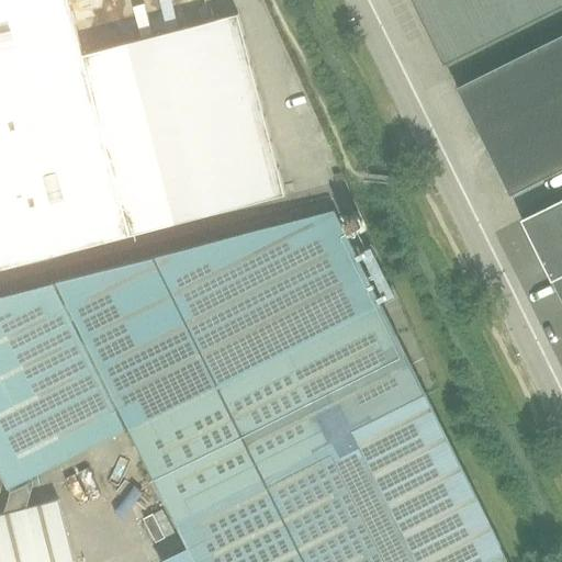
[(0,0),(0,268),(130,234),(285,194),(238,13),(82,54),(68,0),(0,0)]
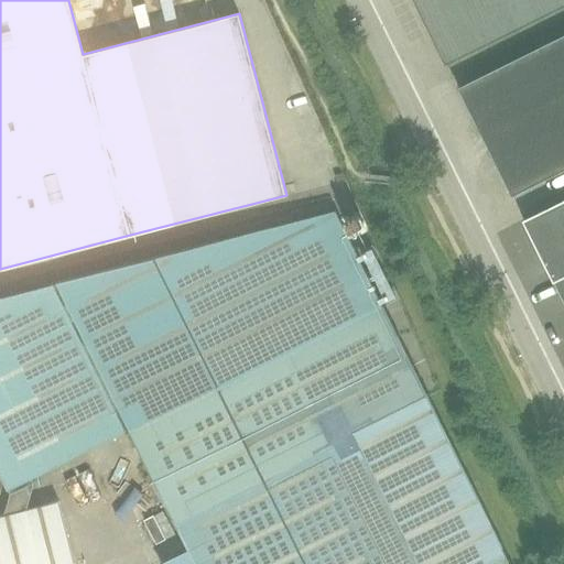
[(563,0),(414,0),(446,63),(563,3),(563,0)]
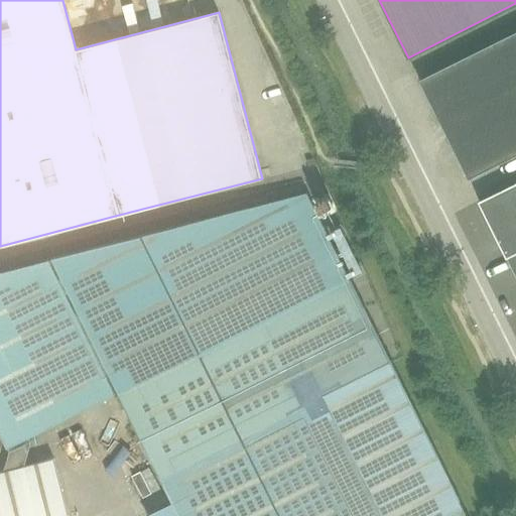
[(515,155),(515,30),(419,80),(469,178),(515,155)]
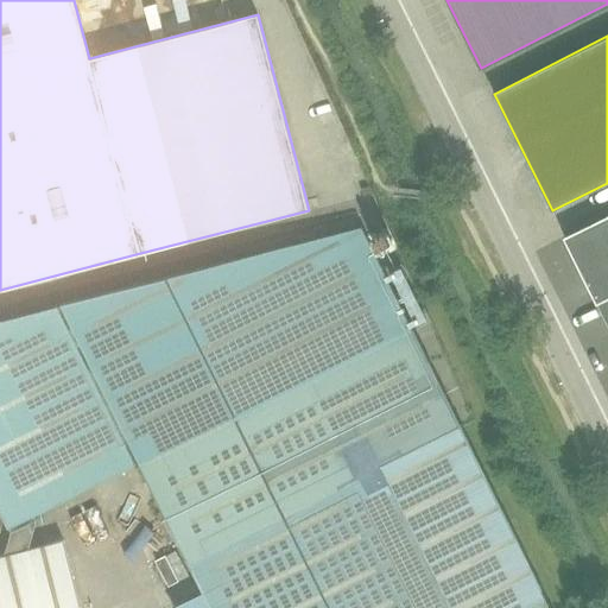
[(607,215),(564,236),(597,303),(597,302),(607,323),(607,215)]
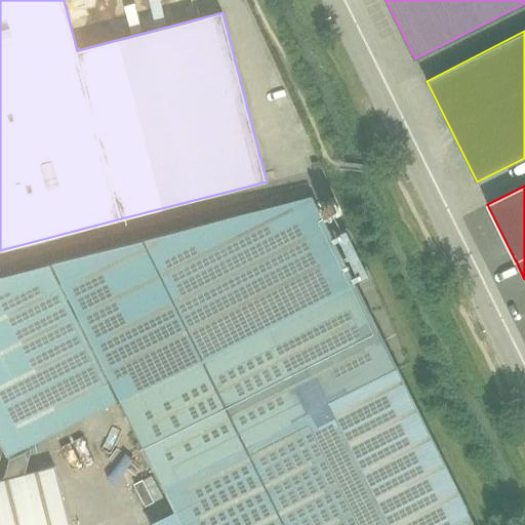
[(52,263),(0,275),(0,435),(9,453),(10,456),(8,465),(29,459),(32,446),(30,443),(120,398),(121,400),(175,511),(150,523),(151,524),(476,524),(400,370),(398,366),(313,196),(52,263)]
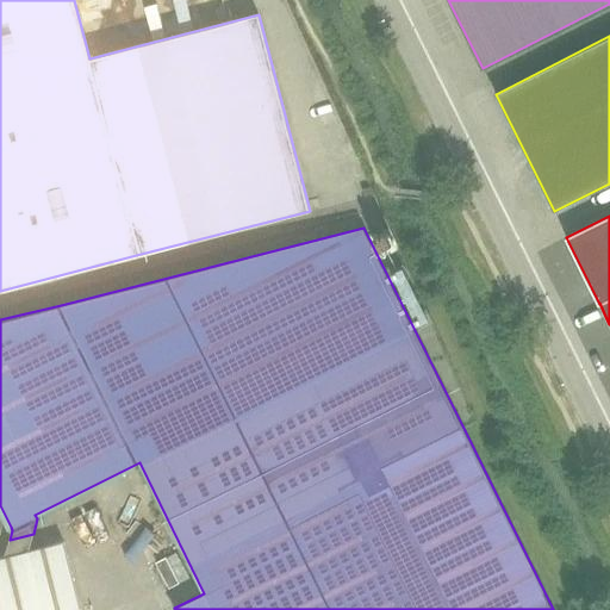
[(81,609),(63,541),(30,549),(33,534),(10,540),(6,555),(0,556),(0,609),(81,609)]
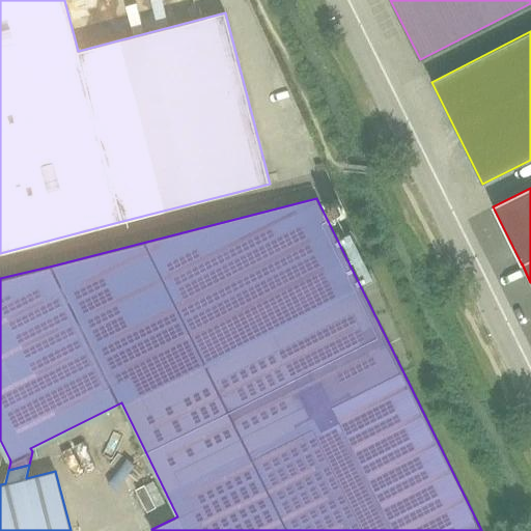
[(140,480),(147,501),(162,496),(155,475),(140,480)]
